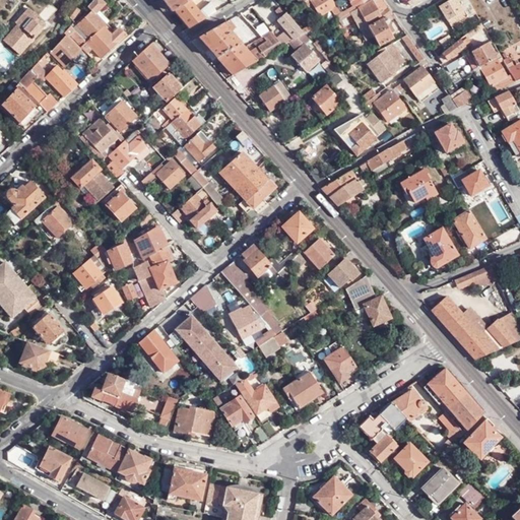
[(105,4),(100,0),(94,0),(87,8),(91,12),(76,26),(88,39),(107,23),(109,21),(104,15),(110,10),(107,7),(102,13),(99,10),(105,4)]
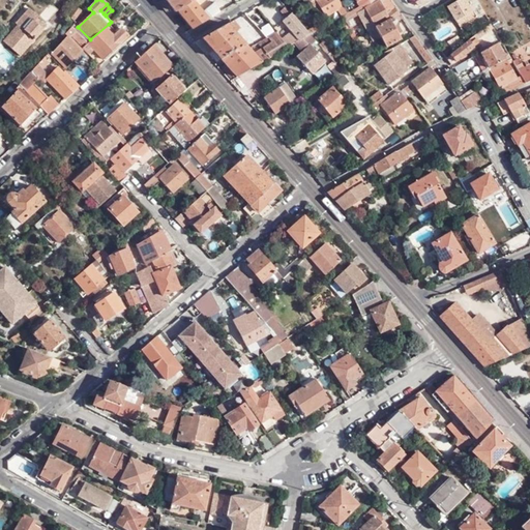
[(177,10),(193,1),(194,0),(165,0),(175,11),(177,10)]
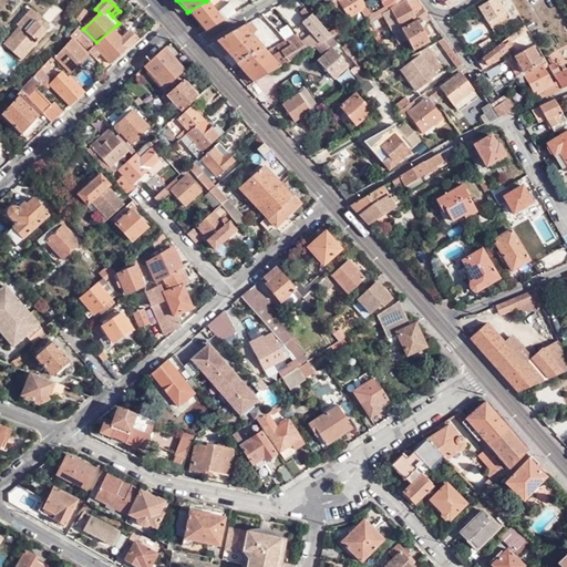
[(336,0),(333,1),(347,19),(353,16),(358,22),(367,17),(375,12),(366,0),(336,0)]
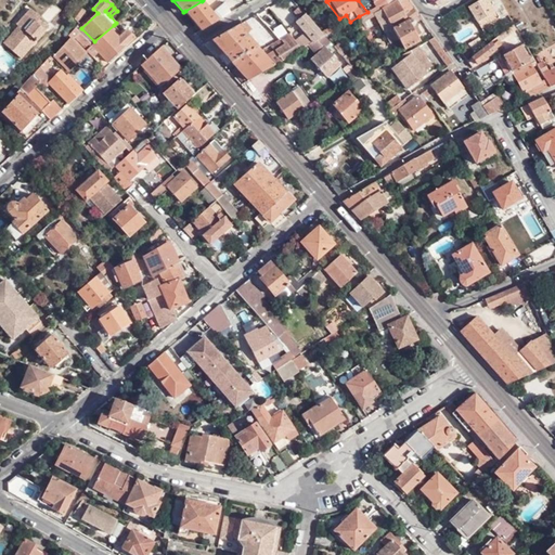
[(358,0),(368,12),(378,7),(388,0),(358,0)]
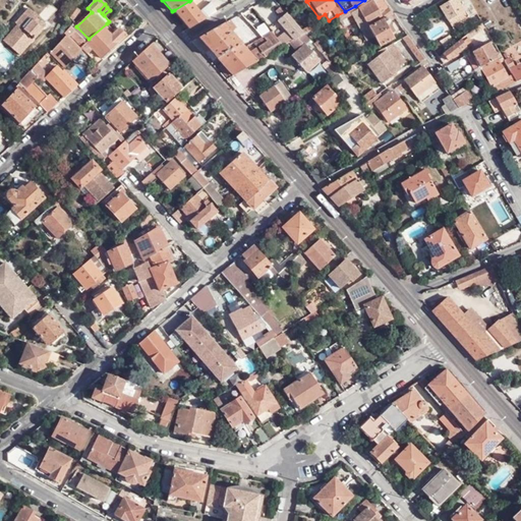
[(370,0),(364,0),(355,6),(357,9),(351,13),(352,14),(361,32),(393,15),(389,8),(381,12),(370,0)]
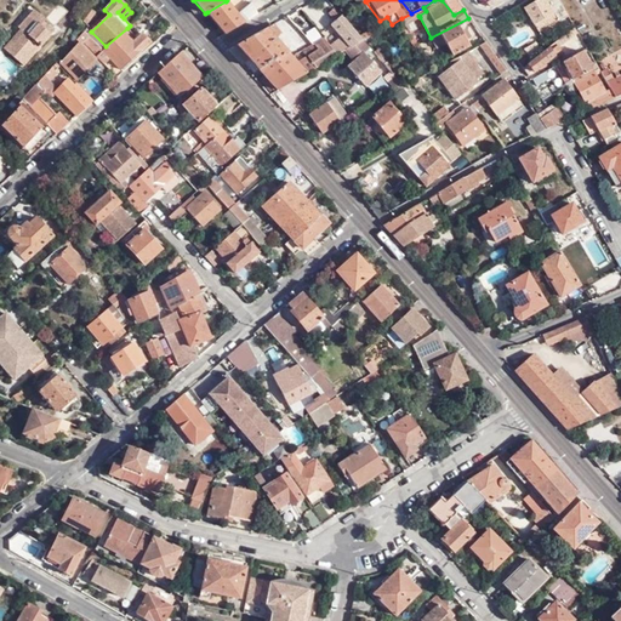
[(448,0),(449,0),(448,0),(442,0),(454,15),(463,10),(455,0),(448,0)]
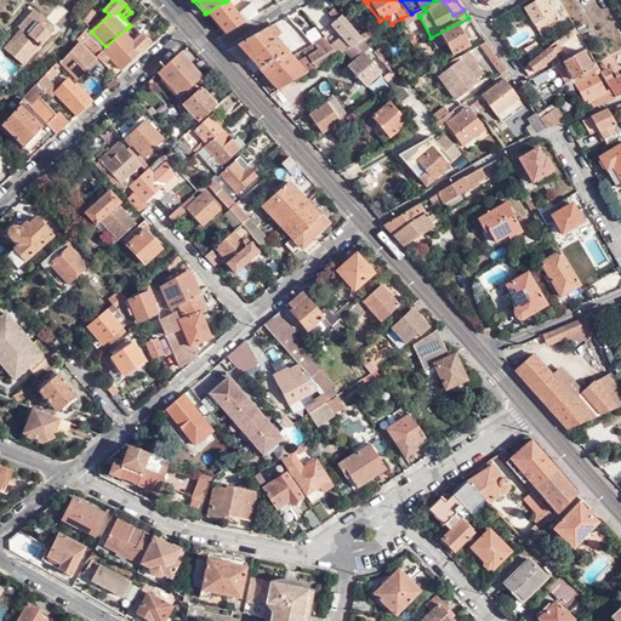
[(559,0),(535,0),(524,7),(535,26),(554,15),(559,23),(570,18),(559,0)]
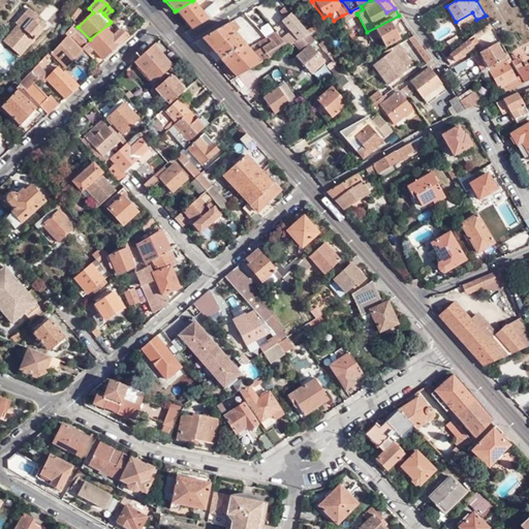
[(192,29),(221,12),(214,1),(203,11),(192,1),(177,10),(192,29)]
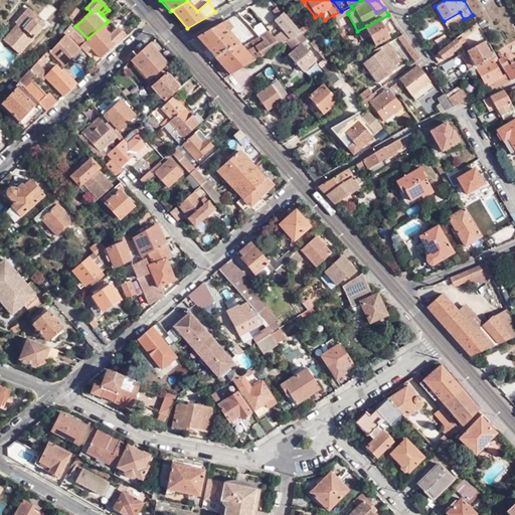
[(303,1),(299,3),(302,8),(303,8),(311,20),(315,17),(303,1)]
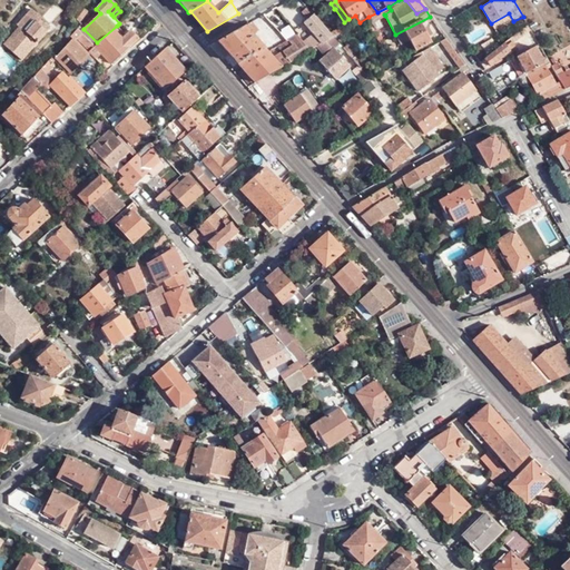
[(315,36),(304,42),(310,50),(318,46),(335,37),(336,36),(332,31),(311,6),(305,10),(312,19),(306,22),(315,36)]
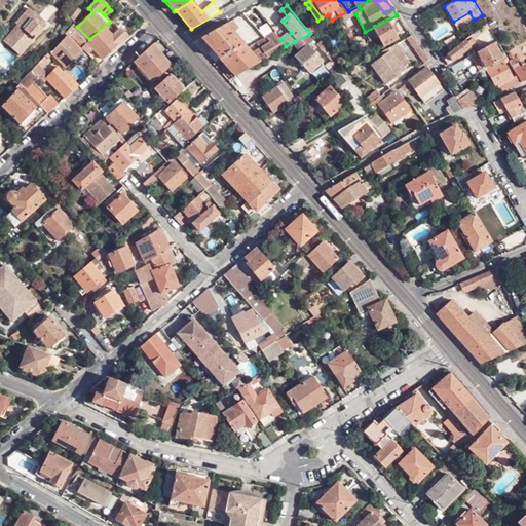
[(50,6),(38,21),(45,27),(58,12),(50,6)]
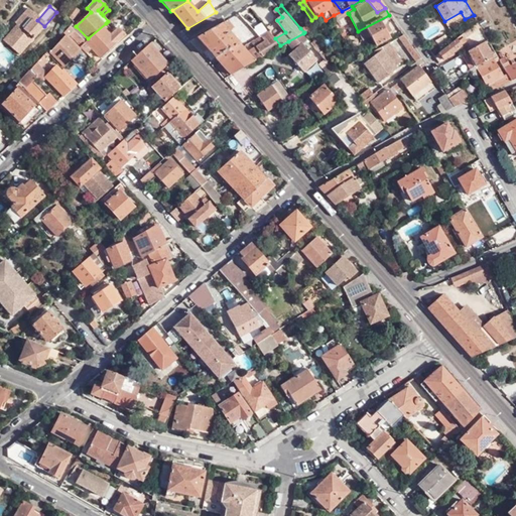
[(81,11),(76,6),(67,14),(66,12),(59,18),(61,21),(68,15),(73,20),(81,11)]
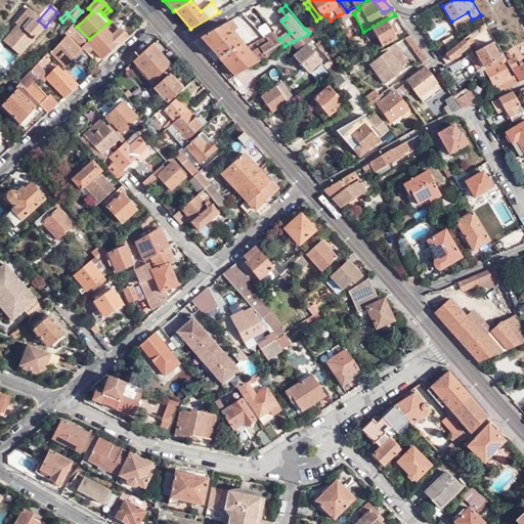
[(357,6),(347,11),(350,16),(354,14),(353,13),(359,9),(357,6)]
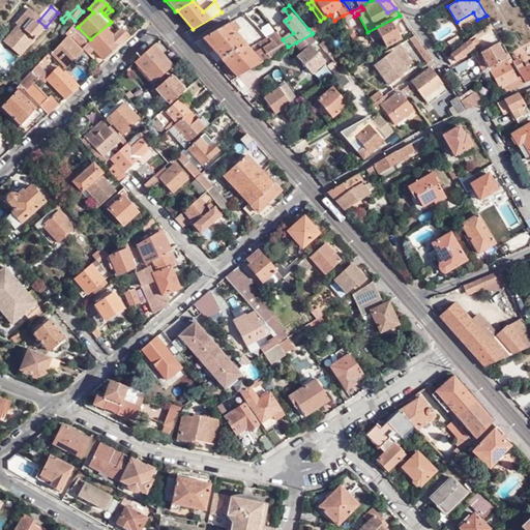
[(354,17),(351,11),(343,16),(346,22),(354,17)]
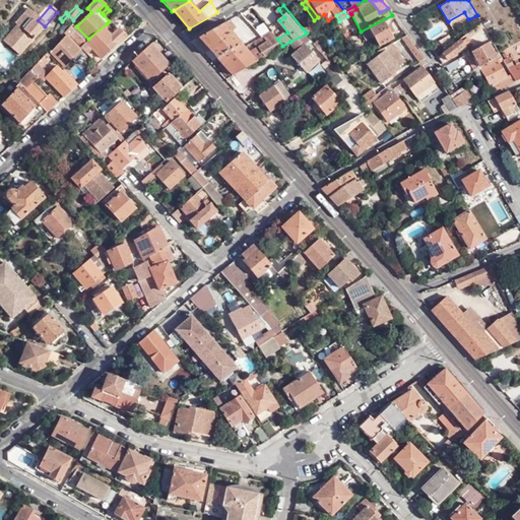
[(37,21),(38,20),(27,12),(14,26),(16,28),(3,45),(20,59),(44,33),(43,31),(34,24),(37,21)]
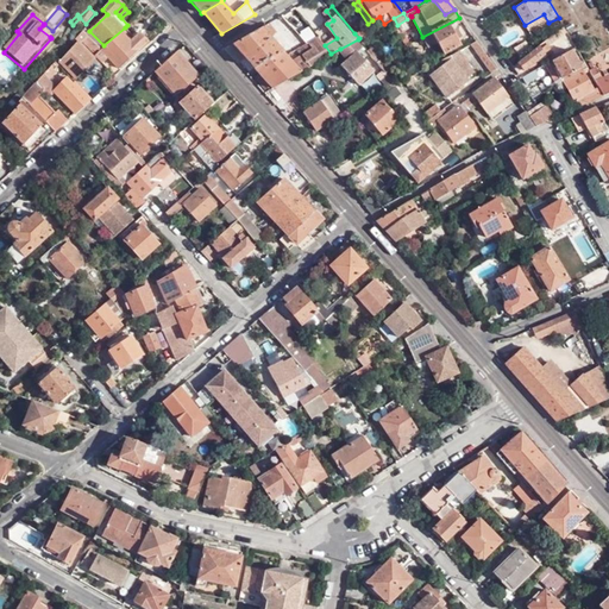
[(544,14),(525,25),(531,33),(548,23),(544,14)]
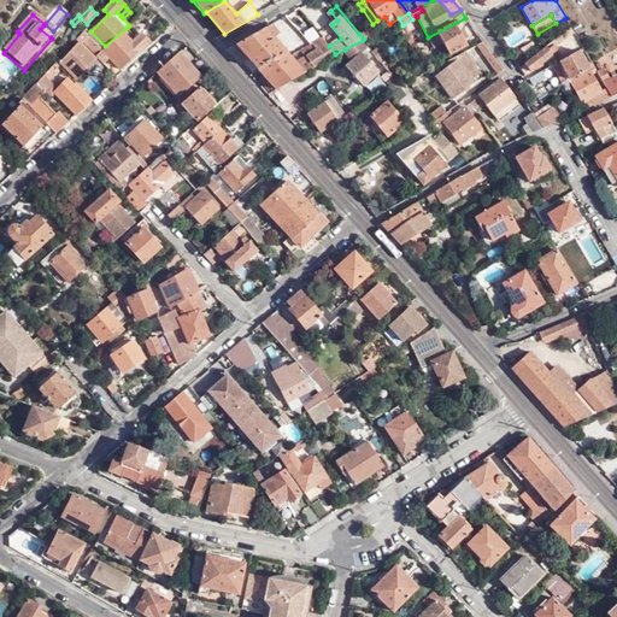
[(285,52),(254,68),(274,89),(292,80),(335,54),(329,46),(322,39),(317,42),(299,19),(293,24),(286,16),(274,22),(277,27),(282,24),(297,40),(304,47),(289,57),(285,52)]
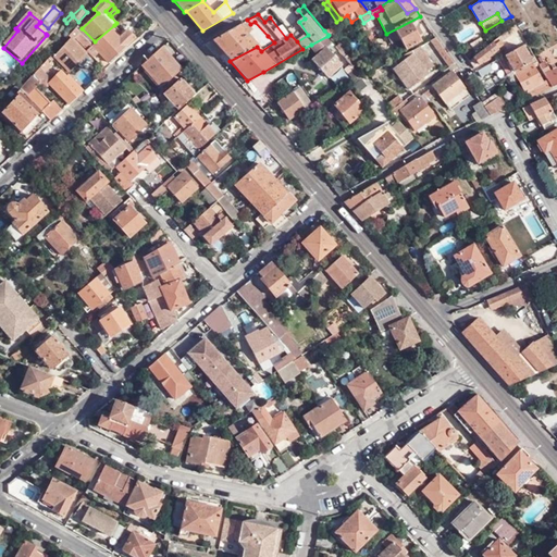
[(422,17),(420,16),(386,34),(392,44),(399,39),(405,49),(420,41),(411,26),(417,24),(416,22),(422,17)]
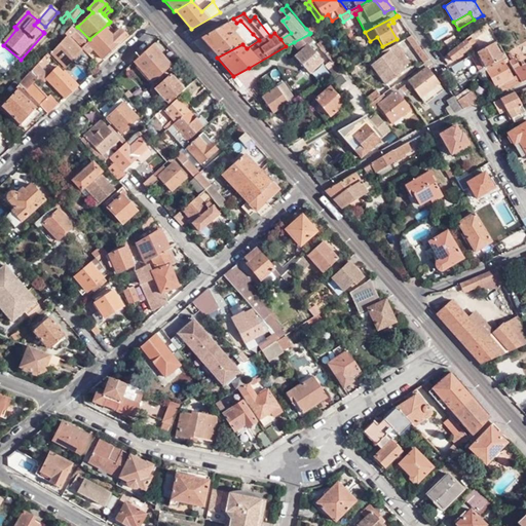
[(416,21),(423,30),(426,28),(420,19),(416,21)]
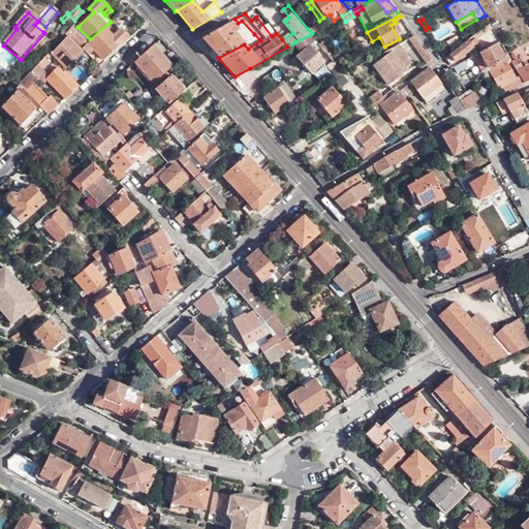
[(232,20),(226,24),(234,33),(240,29),(232,20)]
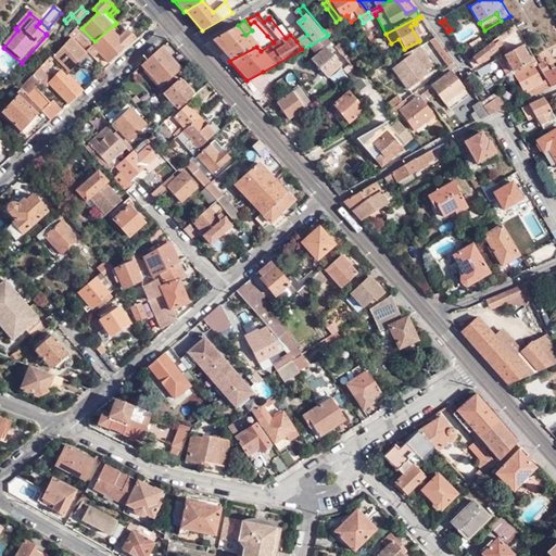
[(48,30),(39,23),(36,26),(46,34),(48,30)]
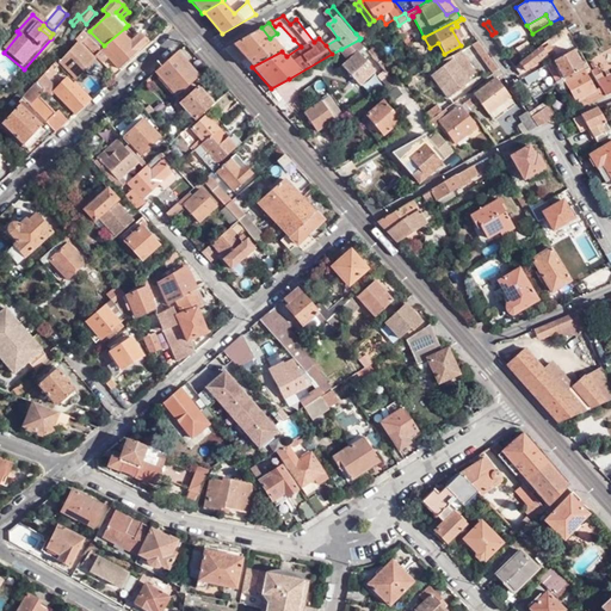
[(88,30),(86,28),(75,39),(78,42),(81,39),(96,53),(100,49),(85,34),(88,30)]
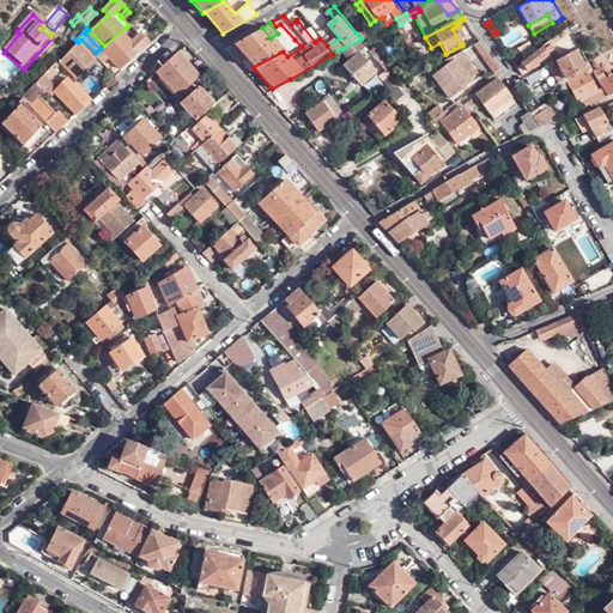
[(126,28),(104,46),(101,49),(96,53),(95,54),(102,62),(109,58),(119,68),(152,37),(144,28),(134,37),(126,28)]
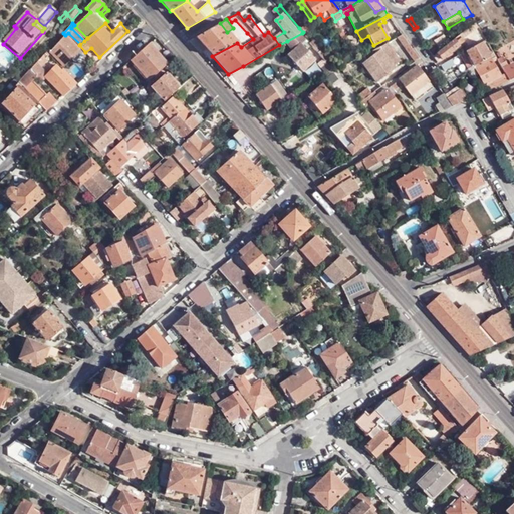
[(220,23),(196,38),(212,56),(237,43),(235,41),(227,32),(220,23)]
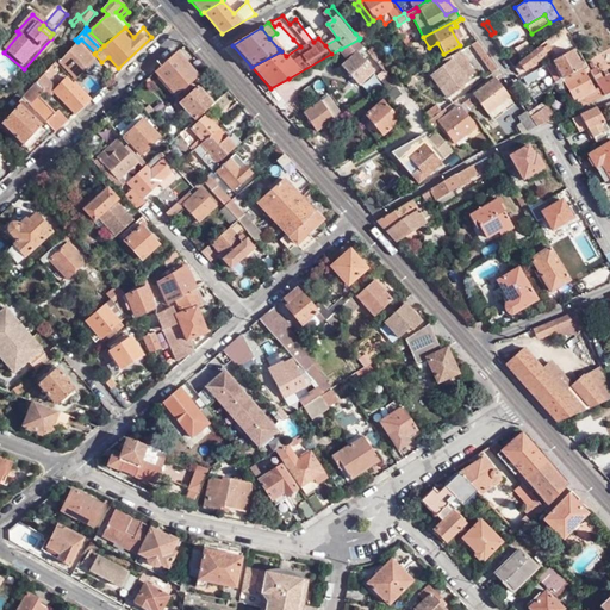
[(363,29),(355,33),(360,38),(367,35),(363,29)]
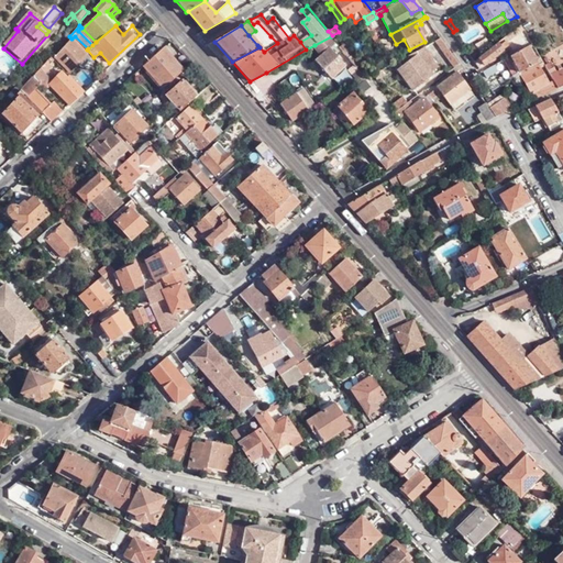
[(515,32),(500,42),(504,46),(518,35),(515,32)]
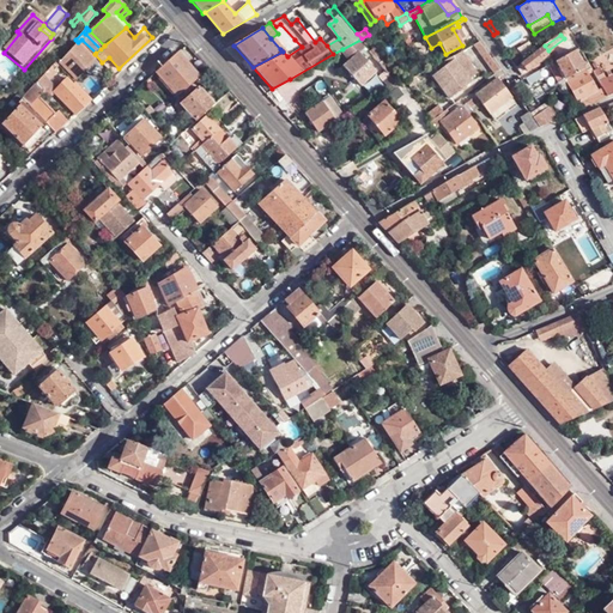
[(280,49),(283,52),(287,56),(302,47),(295,40),(280,49)]
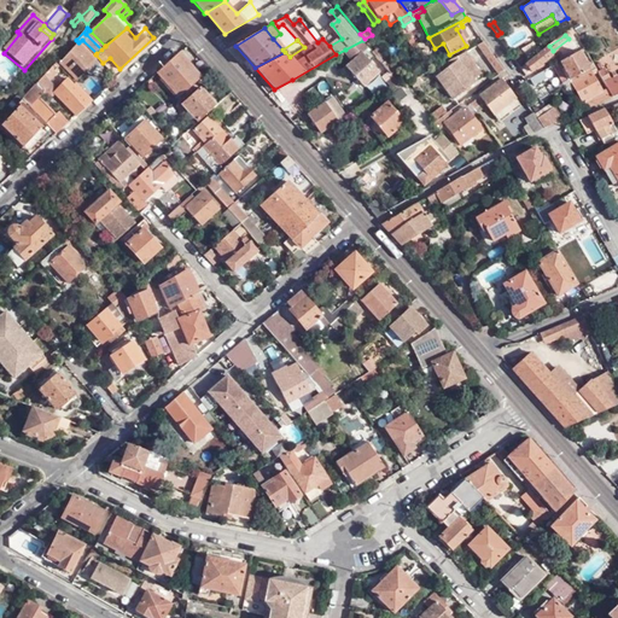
[(363,40),(345,50),(355,60),(348,66),(367,87),(383,73),(371,59),(374,57),(371,53),(367,56),(363,52),(369,47),(363,40)]
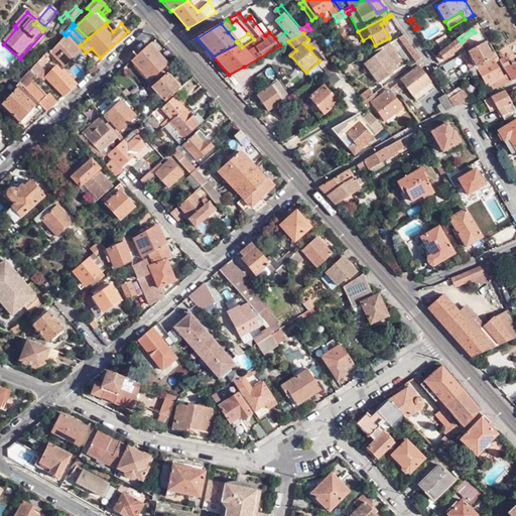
[(420,58),(403,33),(398,36),(415,61),(420,58)]
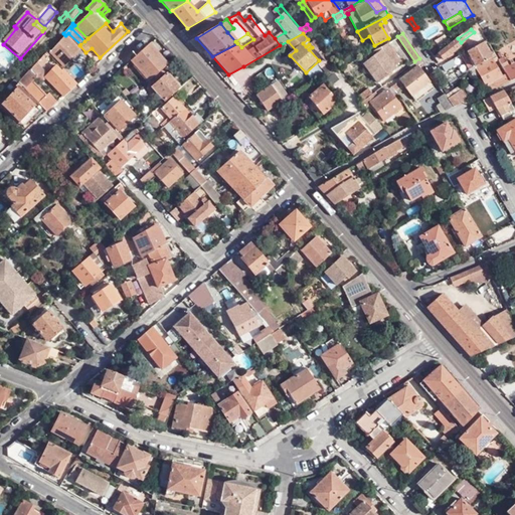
[(74,61),(79,60),(83,53),(65,36),(50,51),(64,64),(68,59),(74,61)]
